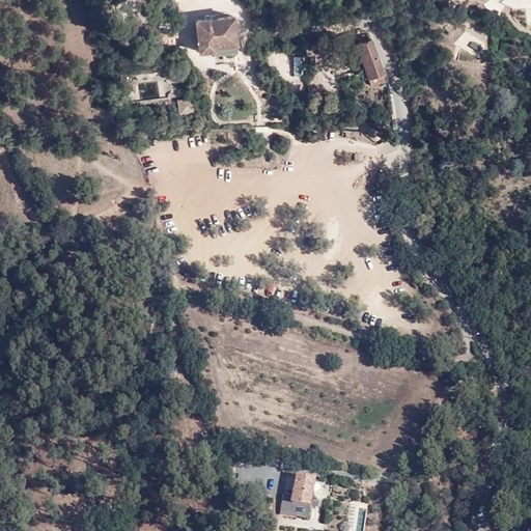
[(214,55),(238,53),(233,17),(195,21),(198,52),(214,50),(214,55)]
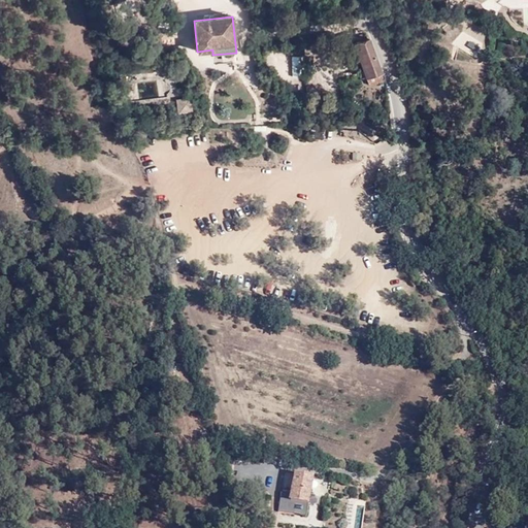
[(173,38),(175,38),(177,37),(176,32),(173,32),(172,31),(161,32),(162,40),(173,39),(173,38)]
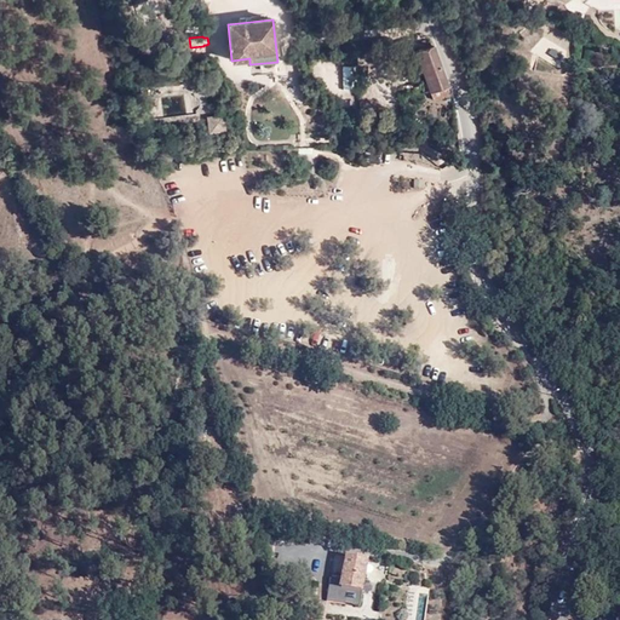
[(430,91),(447,85),(434,46),(415,52),(430,91)]
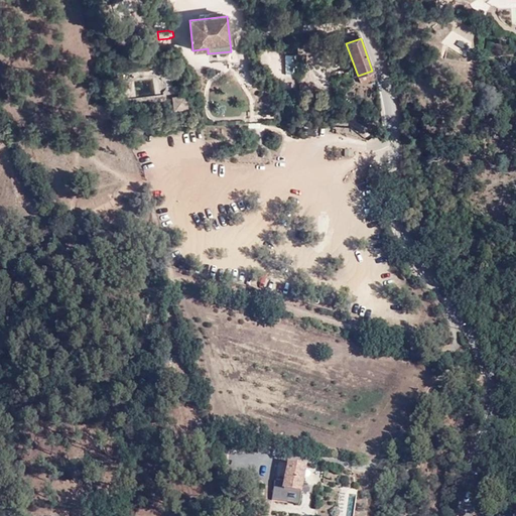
[(375,80),(372,71),(358,76),(361,85),(370,81),(375,80)]
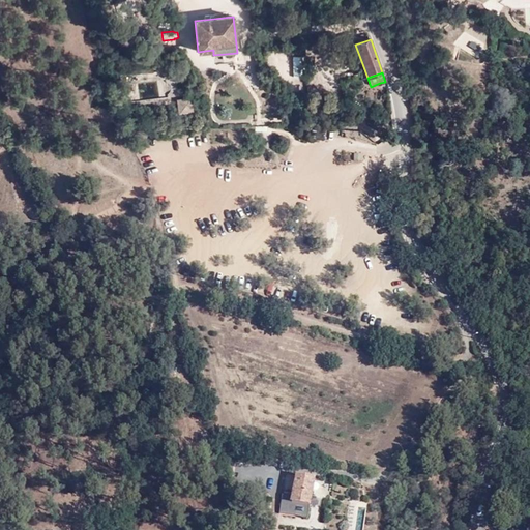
[(380,83),(371,87),(370,87),(373,96),(383,93),(380,83)]
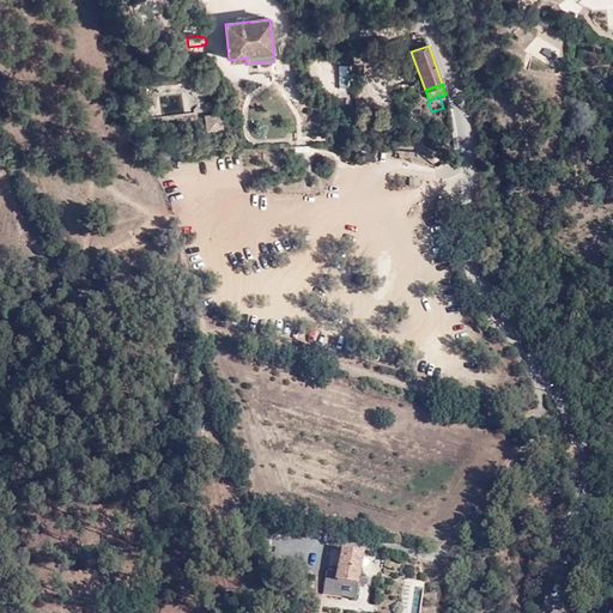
[(223,131),(220,114),(205,116),(206,133),(223,131)]
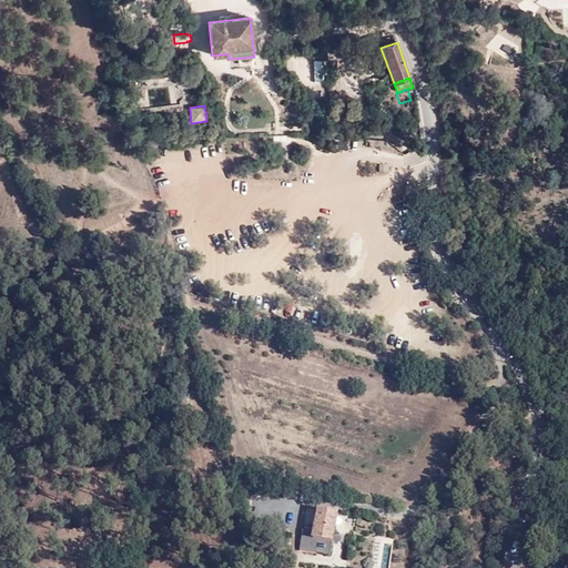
[(332,541),(337,513),(318,510),(313,538),(332,541)]
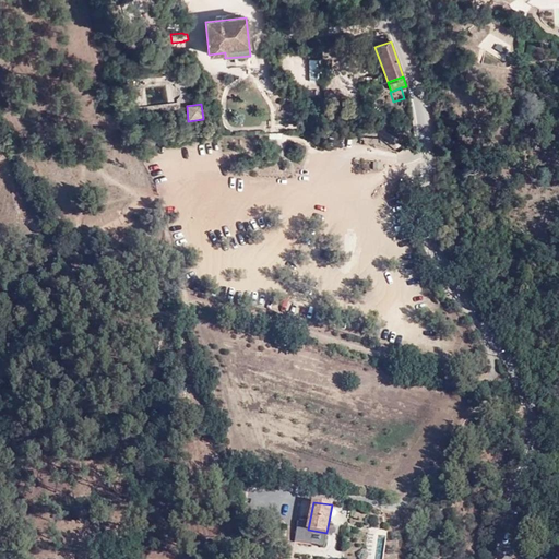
All buildings are outlined.
